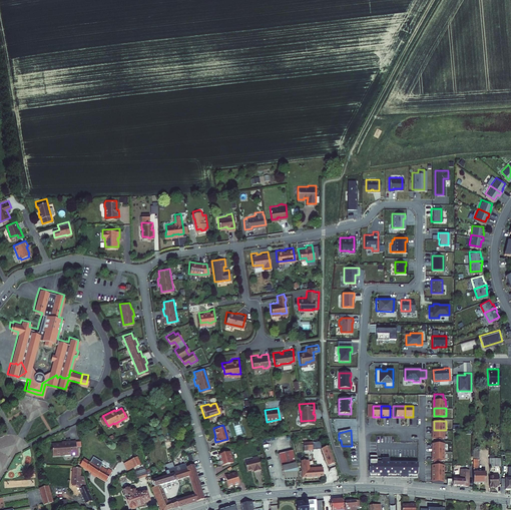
[(446,430),(434,430),(434,438),(446,438),(446,430)]
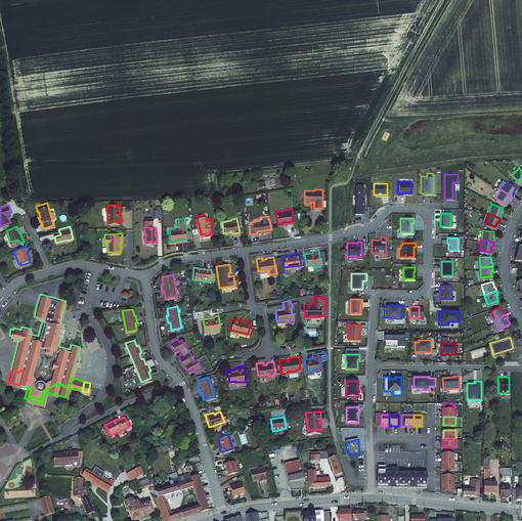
[(53,450),(54,463),(73,462),(73,464),(79,463),(78,453),(78,448),(72,448),(72,449),(53,450)]
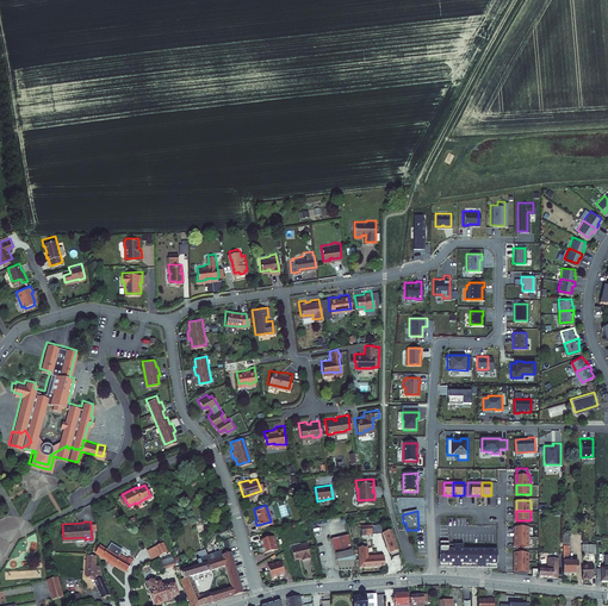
[(379,530),(388,549),(396,545),(388,526),(379,530)]
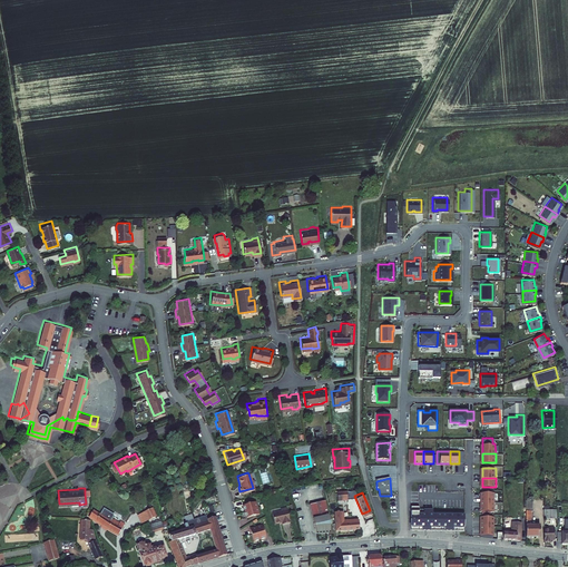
[(482,492),(482,501),(496,501),(496,492),(482,492)]
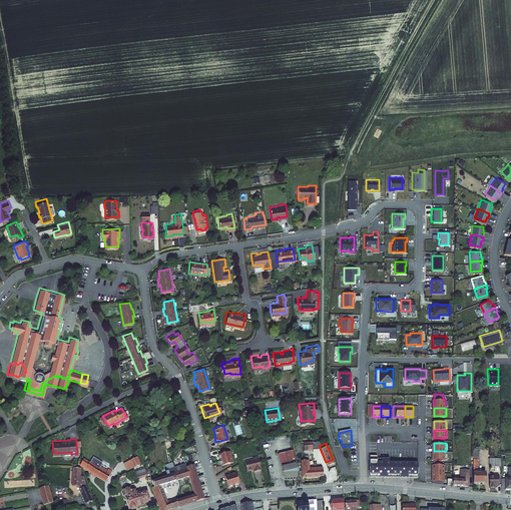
[(277,451),(283,478),(295,477),(294,462),(291,447),(277,451)]
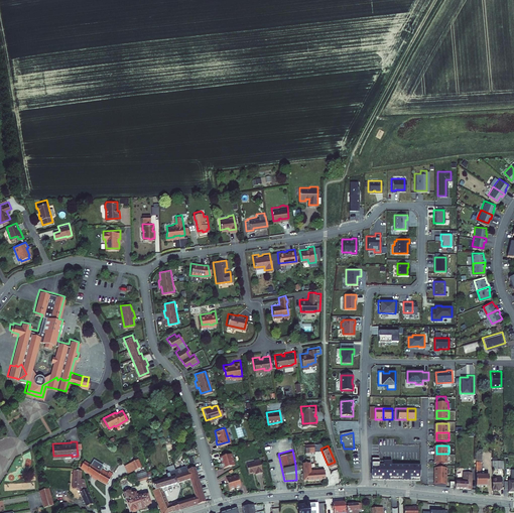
[(217,456),(221,467),(232,463),(229,452),(217,456)]
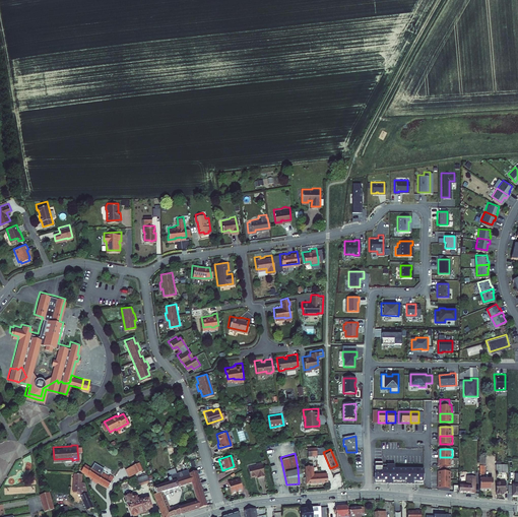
[(452,457),(440,457),(440,466),(452,466),(452,457)]
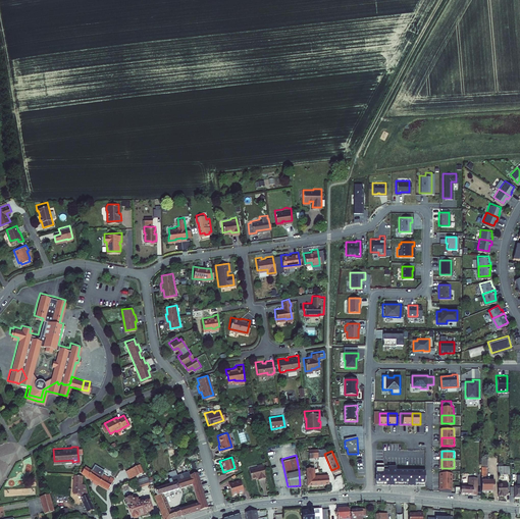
[(86,465),(83,471),(109,486),(115,476),(111,474),(110,476),(103,472),(105,469),(104,467),(96,462),(92,469),(86,465)]
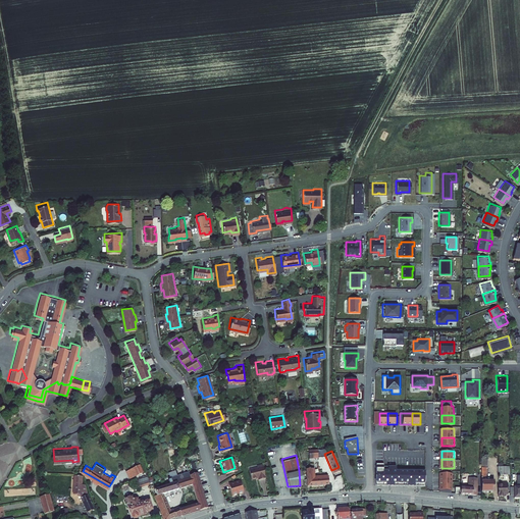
[(128,474),(131,477),(144,470),(142,462),(128,469),(131,473),(128,474)]
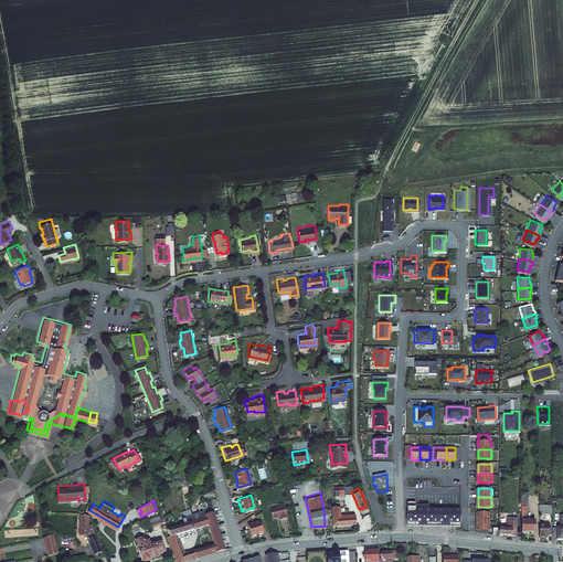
[(277,517),(286,515),(282,500),(276,502),(277,504),(267,506),(271,517),(277,515),(277,517)]
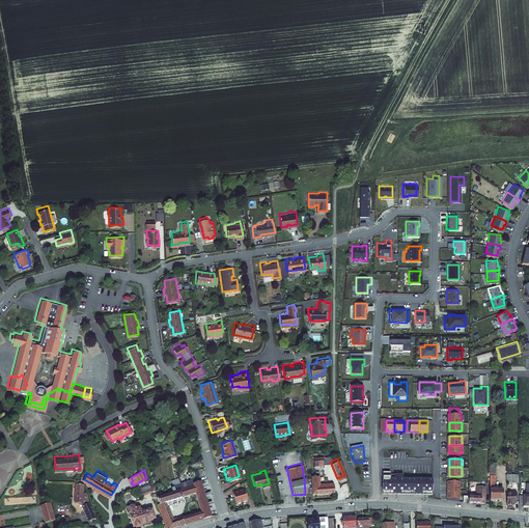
[(392,474),(392,472),(388,472),(384,472),(384,495),(434,495),(434,479),(392,479),(392,475),(392,474)]
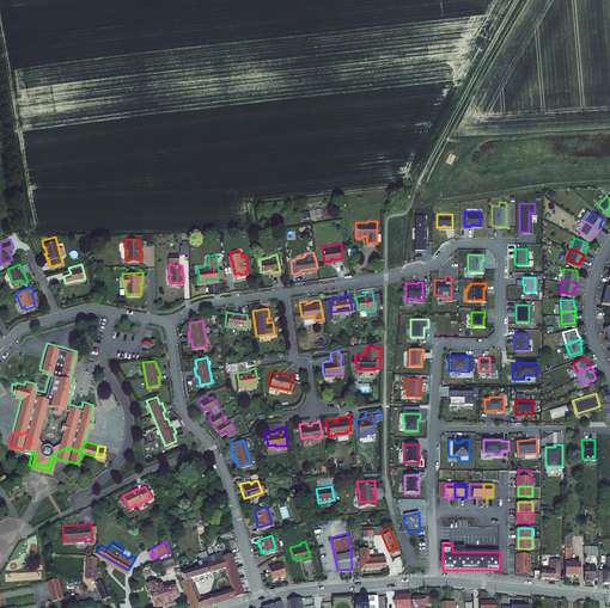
[(567,545),(567,572),(580,572),(580,560),(573,560),(572,545),(567,545)]
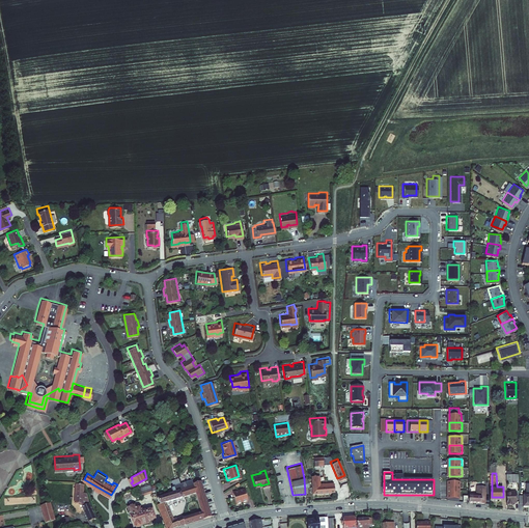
[(309,474),(310,492),(333,490),(333,480),(316,481),(315,474),(309,474)]
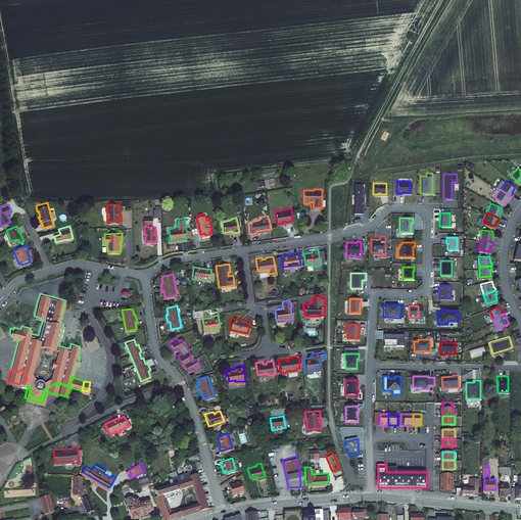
[(198,472),(191,474),(191,476),(193,483),(199,502),(201,509),(209,507),(198,472)]
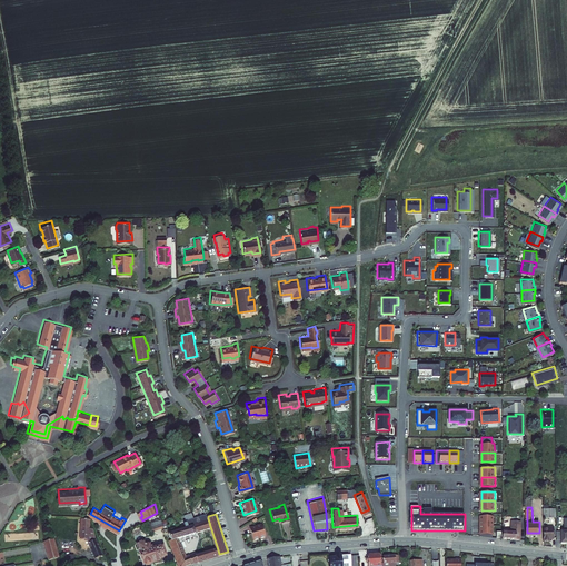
[(101,554),(93,534),(92,532),(89,532),(90,517),(80,516),(79,536),(86,537),(95,557),(101,554)]
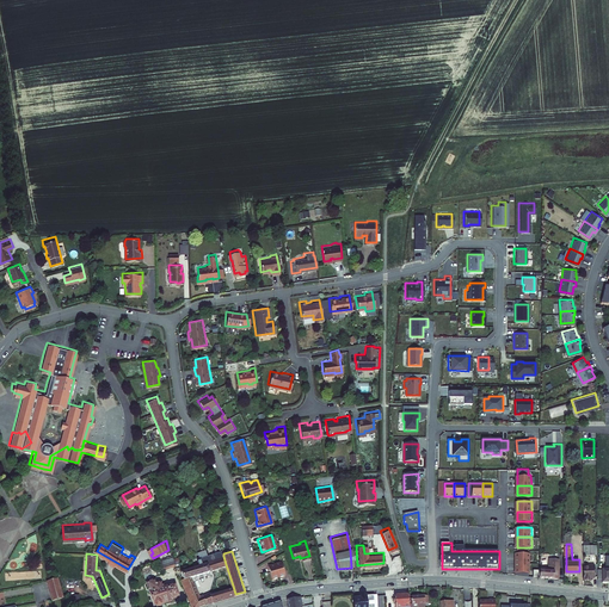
[(158,558),(161,569),(176,564),(173,553),(158,558)]
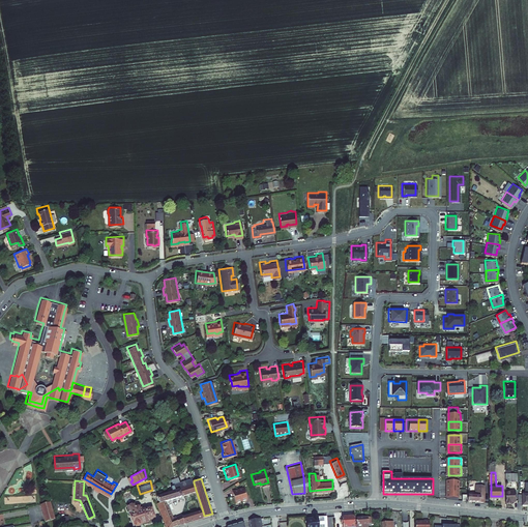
[(448,480),(448,489),(461,489),(461,480),(448,480)]
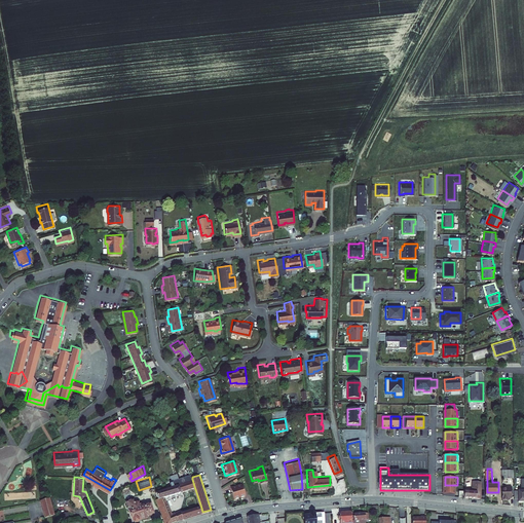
[(192,479),(157,489),(160,495),(156,496),(166,522),(178,519),(179,519),(180,519),(178,512),(178,511),(174,512),(166,494),(194,486),(192,479)]
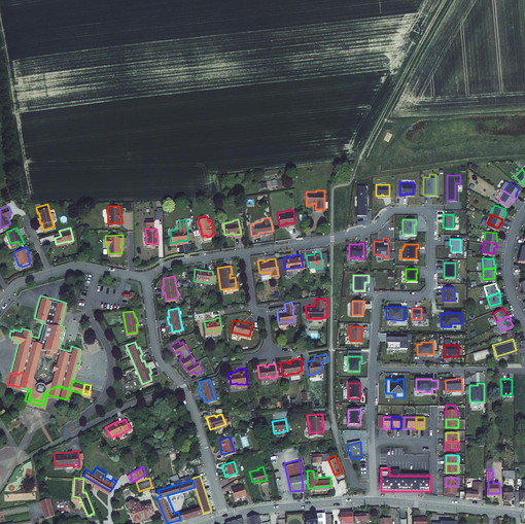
[(468,489),(468,496),(485,496),(485,480),(474,480),(474,489),(468,489)]
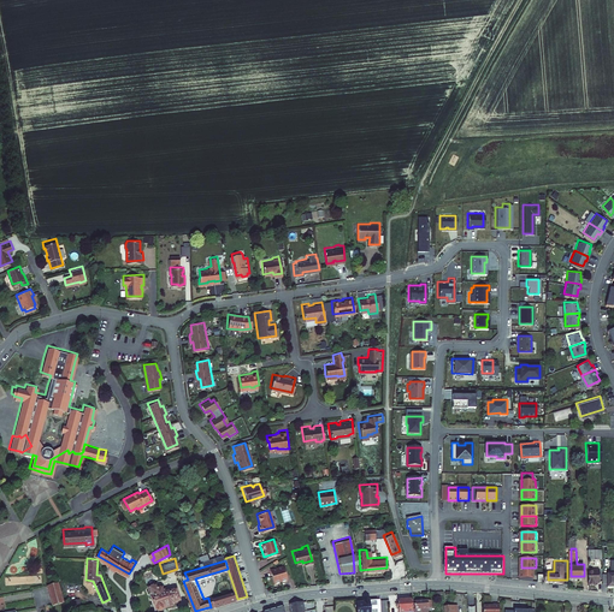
[(281,564),(267,568),(271,582),(284,577),(281,564)]
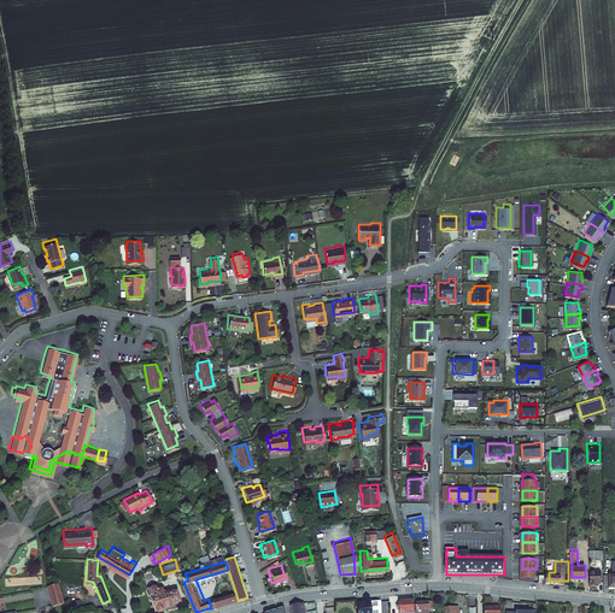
[(590,569),(590,583),(595,583),(595,579),(599,579),(599,566),(596,566),(596,569),(590,569)]
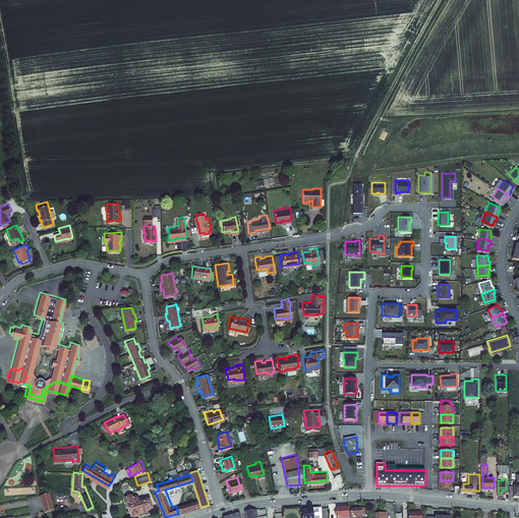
[(453,480),(441,480),(441,488),(453,488),(453,480)]
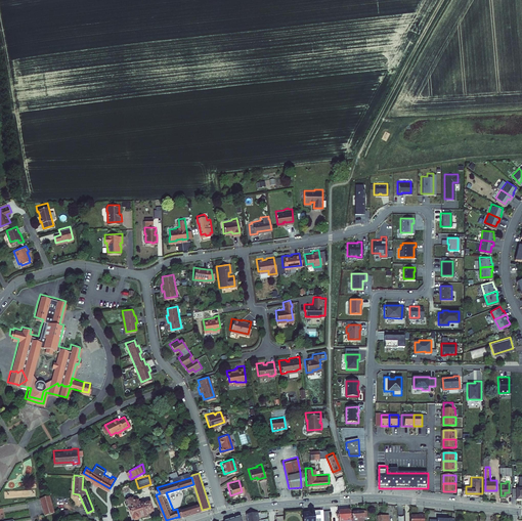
[(40,494),(44,512),(53,510),(48,493),(40,494)]
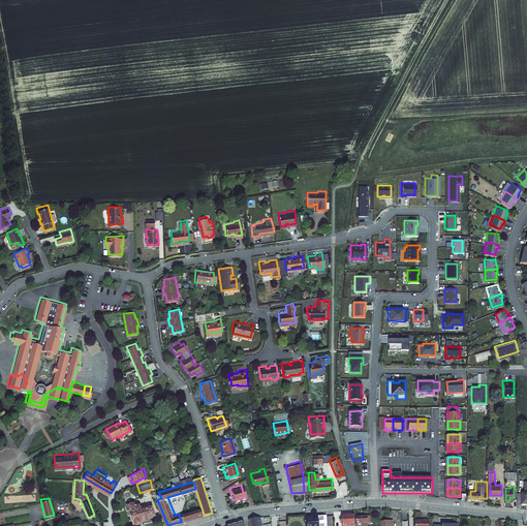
[(131,522),(132,524),(138,522),(138,521),(147,519),(146,517),(152,516),(148,504),(143,506),(142,502),(140,503),(140,501),(134,503),(133,500),(125,502),(130,521),(131,522)]
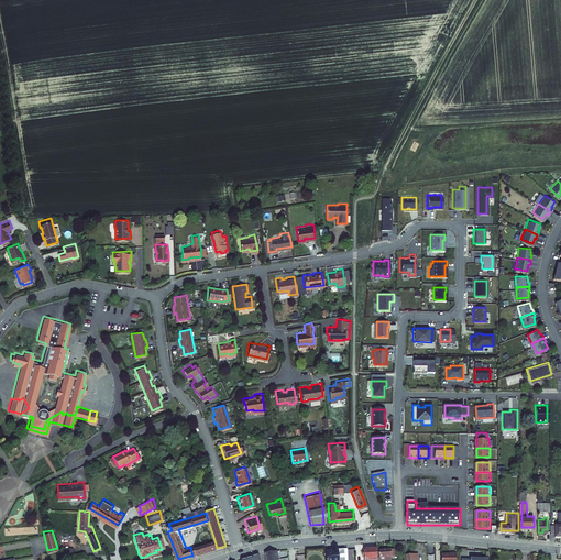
[(217,548),(215,540),(195,547),(197,555),(217,548)]
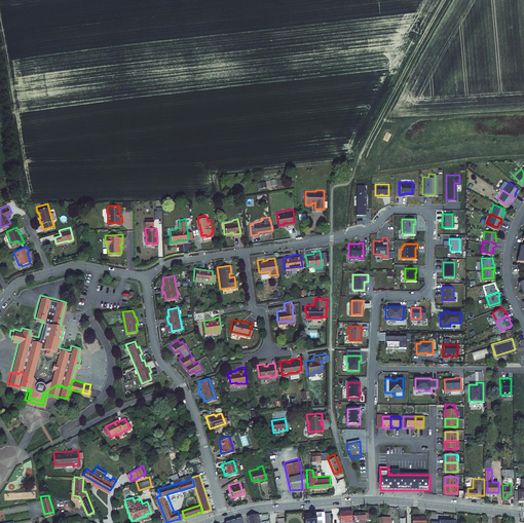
[(342,520),(342,522),(346,522),(352,522),(352,518),(350,508),(339,509),(340,520),(342,520)]
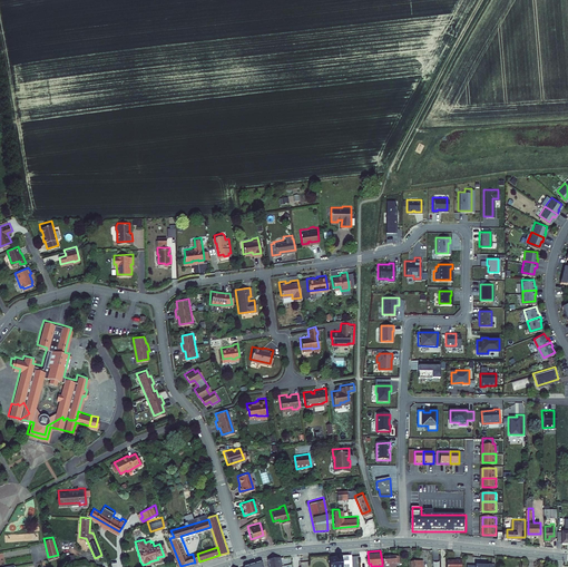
[(329,557),(329,566),(353,566),(352,553),(342,554),(341,553),(339,553),(338,554),(336,555),(334,556),(334,557),(329,557)]
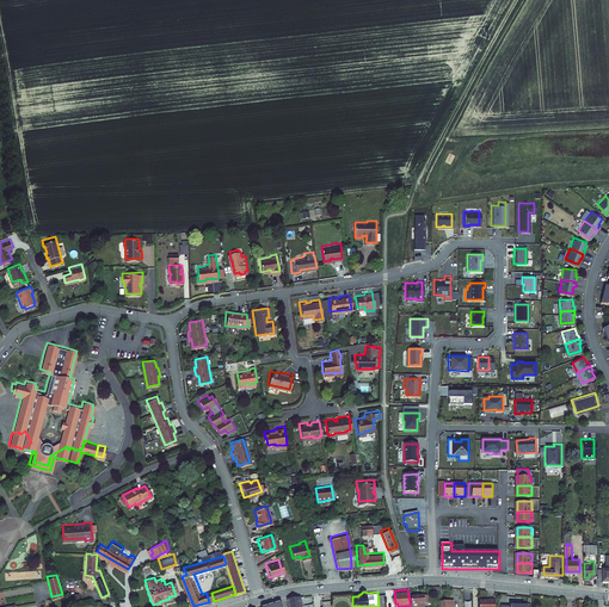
[(410,594),(411,601),(410,601),(410,606),(416,606),(424,606),(424,600),(424,592),(410,594)]
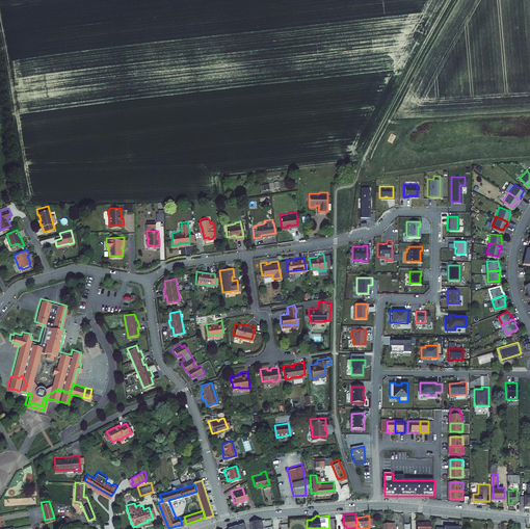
[(260,528),(259,518),(248,520),(248,528),(260,528)]
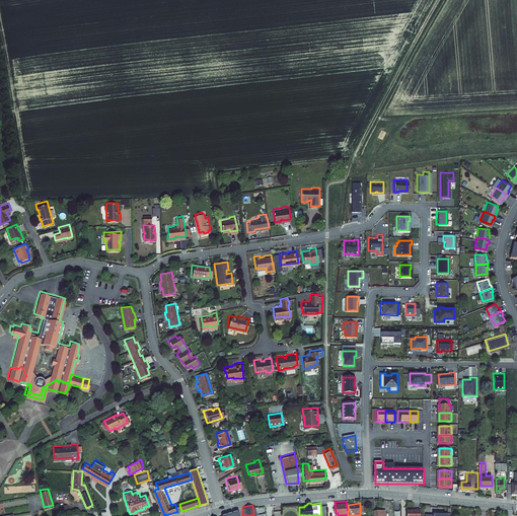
[(404,507),(403,515),(417,515),(418,506),(413,506),(413,507),(404,507)]
